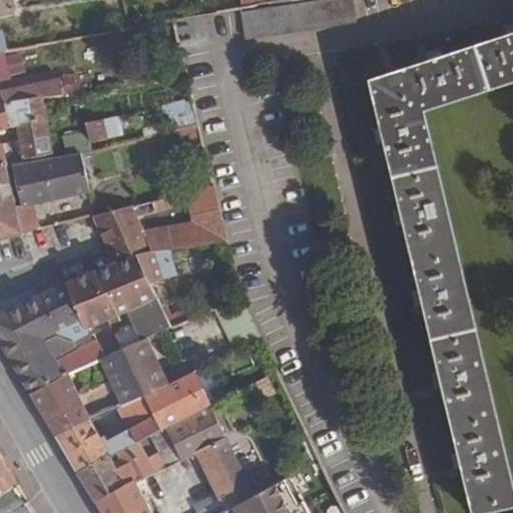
[(0,0),(0,14),(14,11),(11,0),(0,0)]
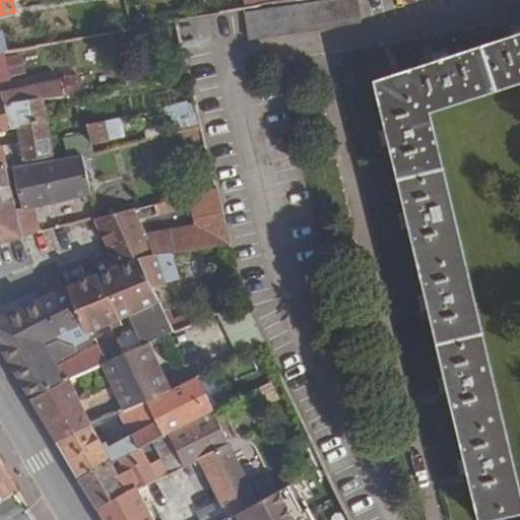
[(249,40),(362,22),(358,0),(330,0),(245,13),(249,40)]
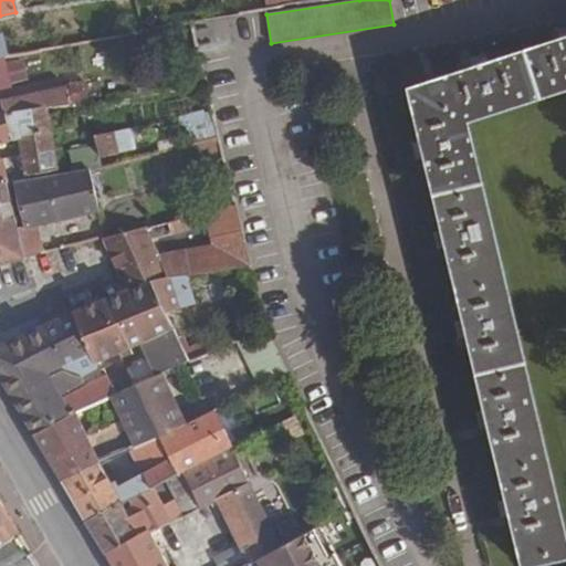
[(471,69),(409,88),(422,144),(416,145),(419,161),(427,160),(443,233),(437,234),(440,251),(448,249),(464,321),(458,323),(461,339),(468,337),(486,413),(480,416),(483,431),(490,429),(507,502),(501,503),(504,520),(511,519),(522,565),(533,565),(565,558),(565,534),(467,121),(565,88),(565,29),(555,33),(557,40),(486,63),(485,56),(469,62),(471,69)]
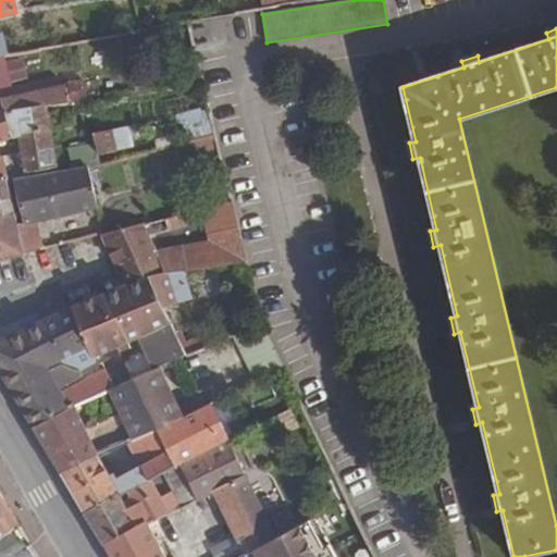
[(4,57),(0,57),(0,87),(11,86),(4,57)]
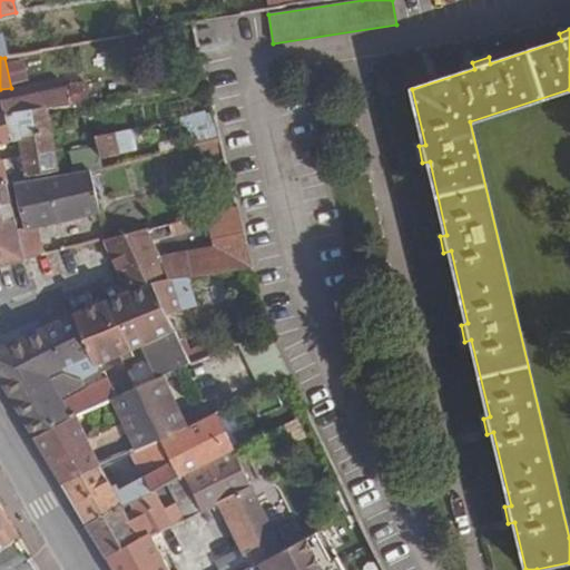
[(69,106),(67,86),(1,101),(2,107),(0,107),(0,145),(12,141),(6,115),(48,109),(69,106)]
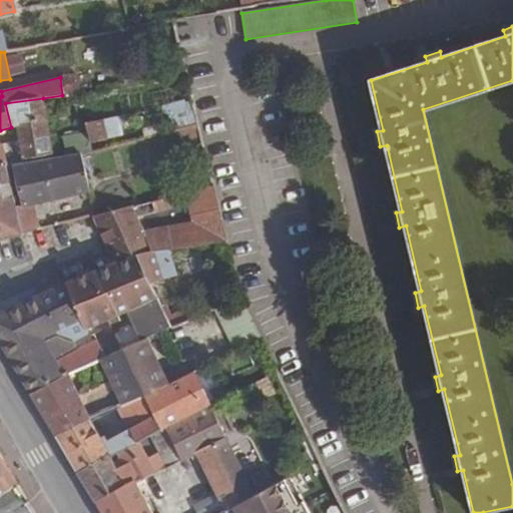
[(52,153),(43,98),(5,103),(11,127),(16,126),(19,138),(23,158),(52,153)]
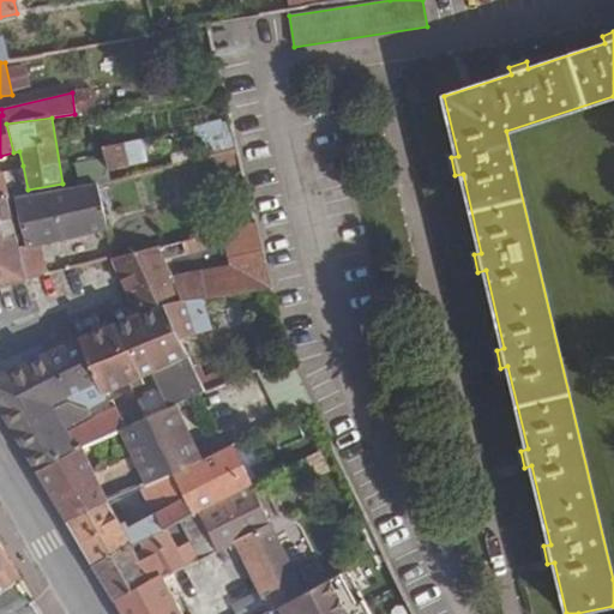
[(164,155),(167,168),(212,156),(239,149),(233,121),(221,124),(226,139),(164,155)]
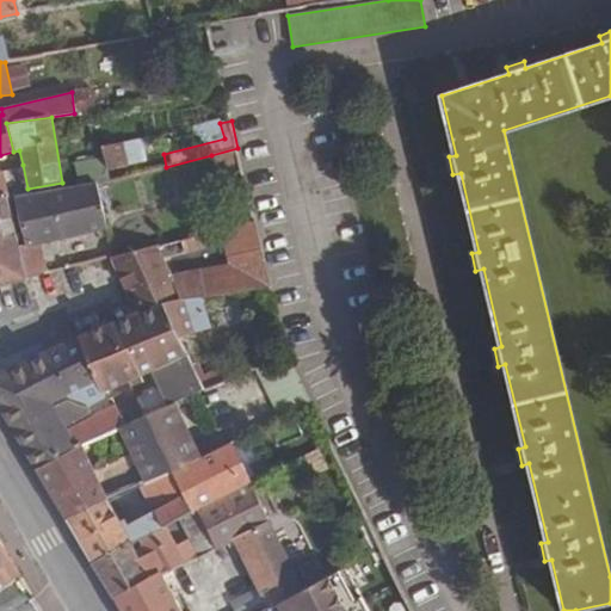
[(142,140),(103,148),(107,168),(146,160),(142,140)]
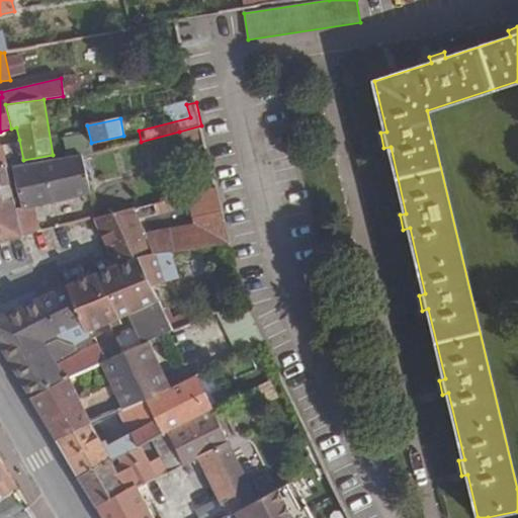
[(179,132),(182,144),(204,139),(201,125),(179,132)]
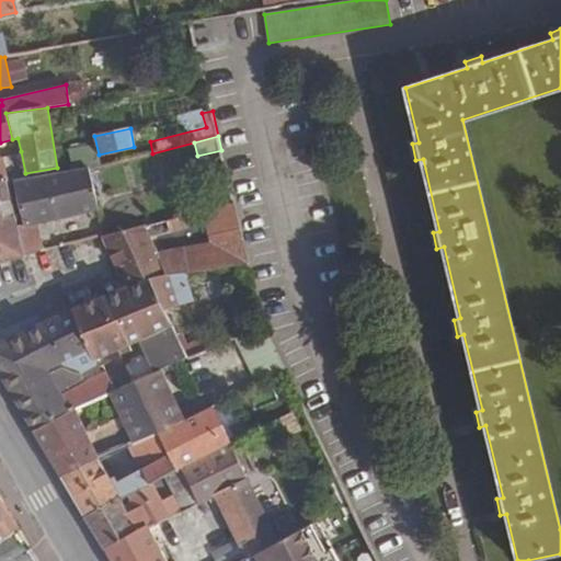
[(224,159),(221,150),(197,156),(199,165),(224,159)]
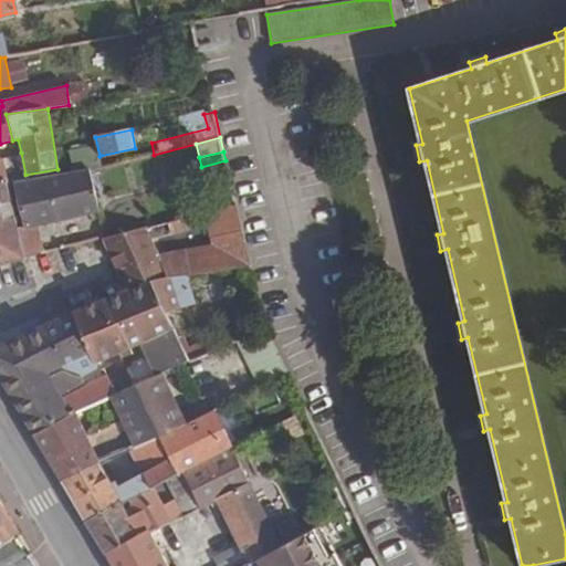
[(59,175),(14,182),(24,229),(19,230),(24,257),(41,253),(34,227),(100,211),(88,170),(59,175)]
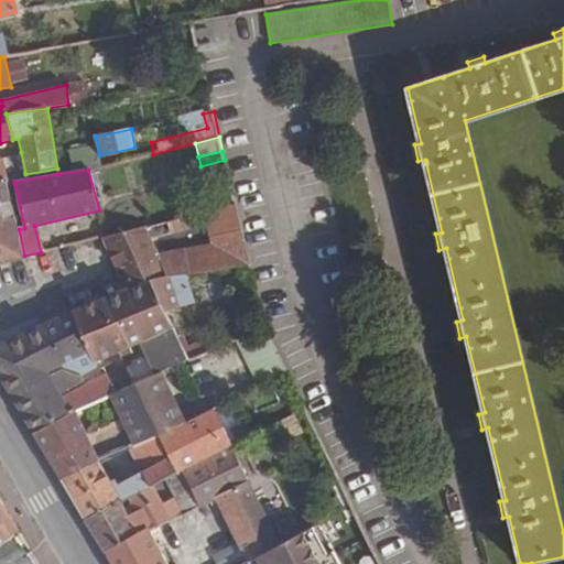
[(8,180),(0,182),(0,261),(24,256),(19,229),(15,215),(8,183),(8,180)]
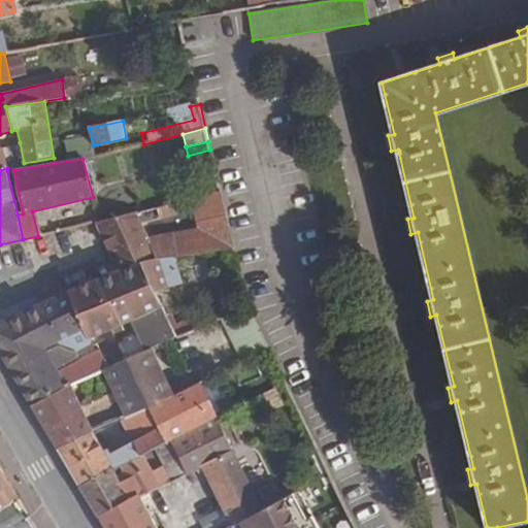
[(198,195),(221,190),(219,185),(197,190),(198,195)]
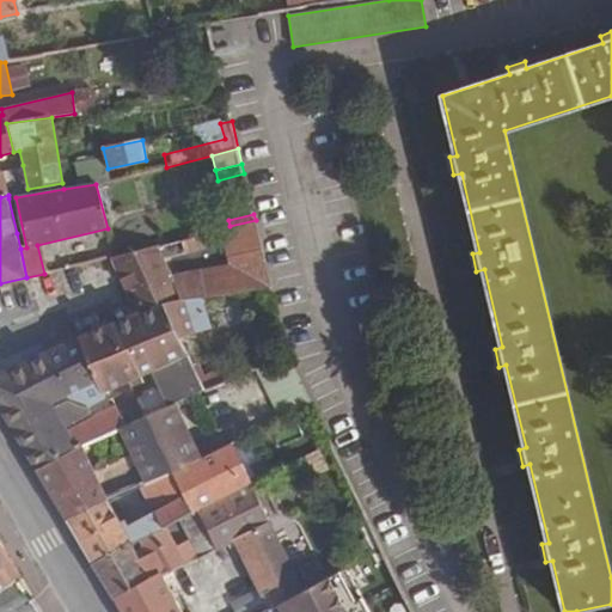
[(118,256),(110,258),(136,313),(163,304),(202,297),(202,298),(271,286),(256,220),(230,226),(222,228),(224,231),(231,265),(170,276),(164,259),(207,250),(203,236),(158,245),(138,251),(118,256)]
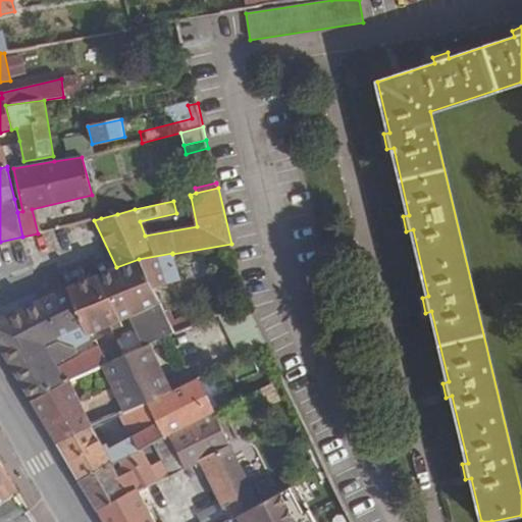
[(99,212),(101,218),(117,214),(115,208),(99,212)]
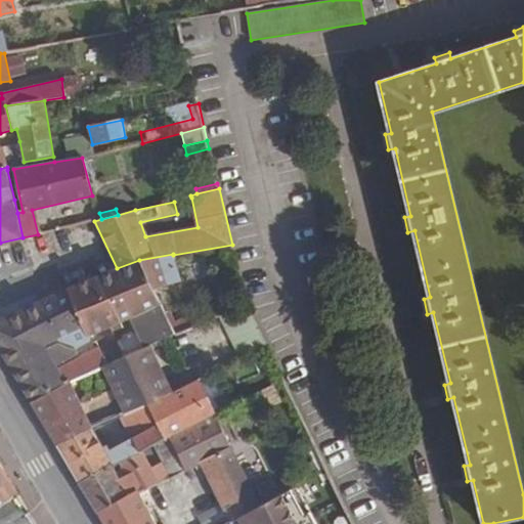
[(92,215),(94,221),(101,219),(99,213),(92,215)]
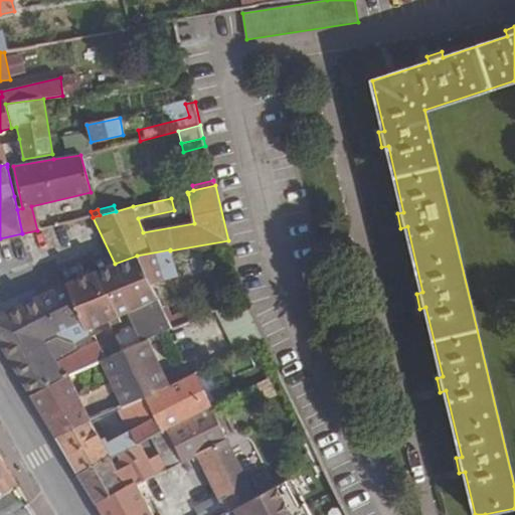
[(96,273),(65,285),(87,330),(88,332),(121,316),(131,312),(158,299),(151,284),(178,277),(170,250),(170,249),(137,255),(115,264),(96,273)]
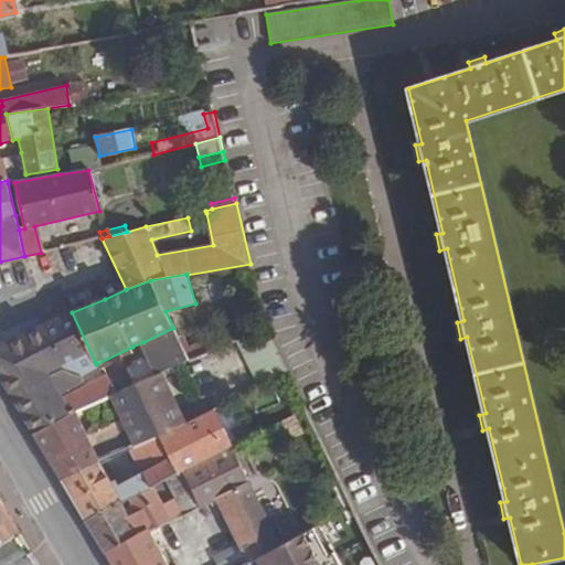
[(83,368),(95,362),(72,312),(42,326),(64,364),(77,358),(83,368)]
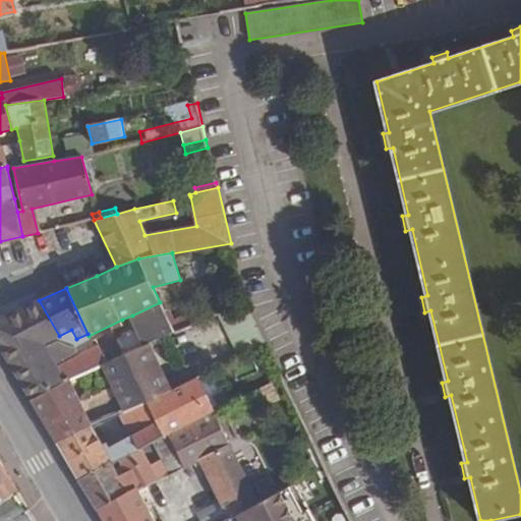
[(45,343),(59,336),(39,300),(22,307),(0,317),(0,346),(32,398),(70,380),(101,365),(108,362),(98,344),(57,365),(45,343)]
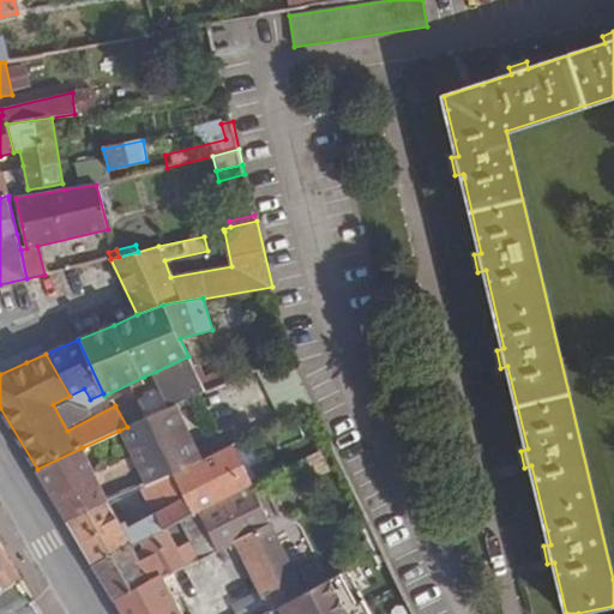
[(156,372),(174,407),(176,405),(206,392),(188,356),(156,372)]
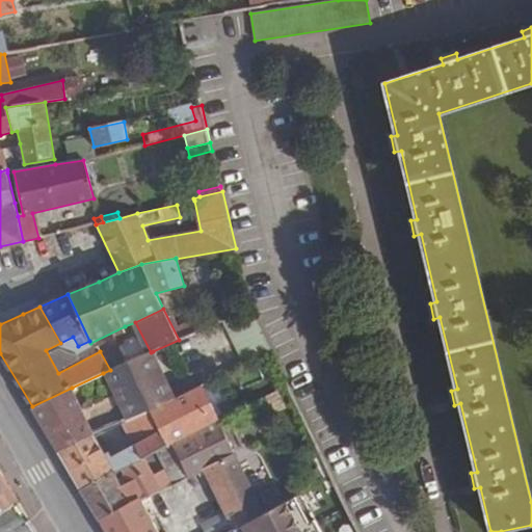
[(110,370),(103,373),(124,417),(126,421),(175,398),(153,351),(151,352),(127,363),(110,370)]
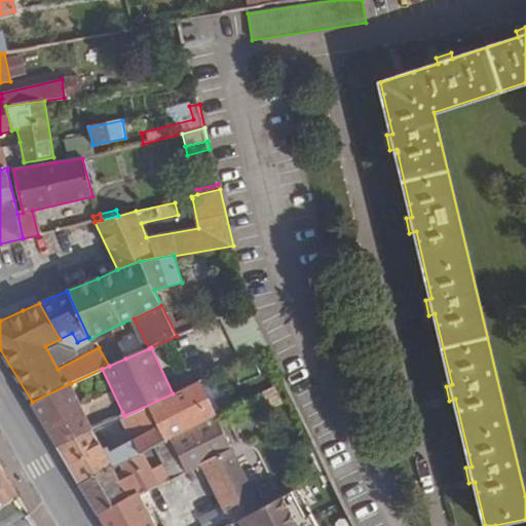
[(173,393),(124,416),(126,421),(135,439),(141,452),(165,441),(215,417),(198,382),(173,393)]
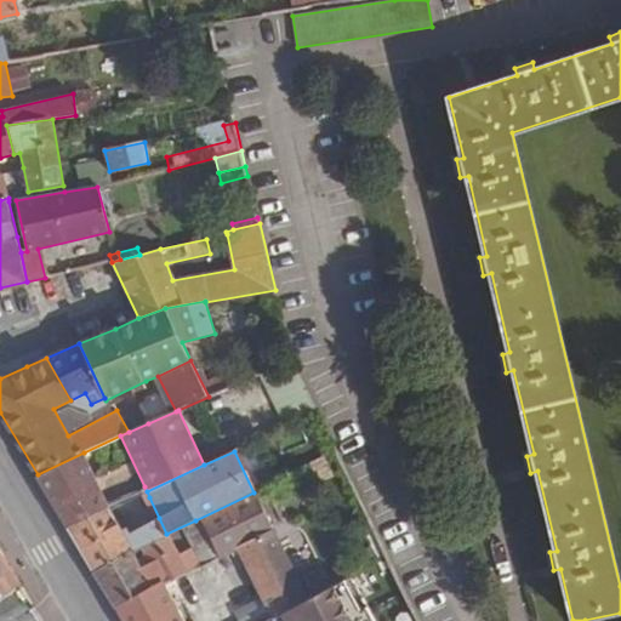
[(108,506),(84,453),(38,474),(67,527),(108,506)]
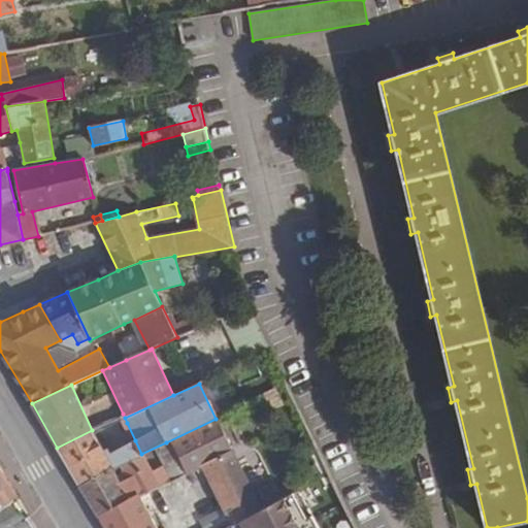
[(123,414),(106,423),(111,431),(127,423),(125,418),(123,414)]
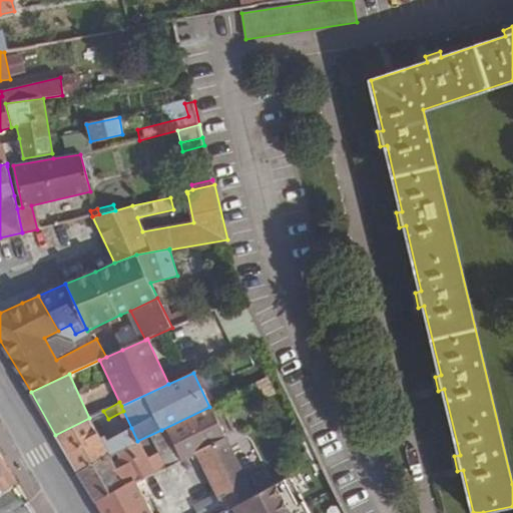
[(137,441),(109,453),(77,472),(95,502),(101,512),(151,512),(137,482),(156,472),(182,462),(196,454),(218,499),(193,512),(219,512),(253,495),(225,437),(211,406),(161,430),(137,441)]
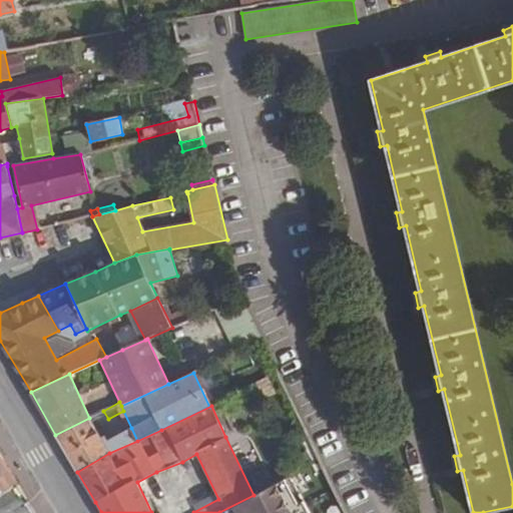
[(108,419),(103,411),(89,418),(55,435),(77,472),(109,453),(103,442),(100,437),(113,430),(108,419)]
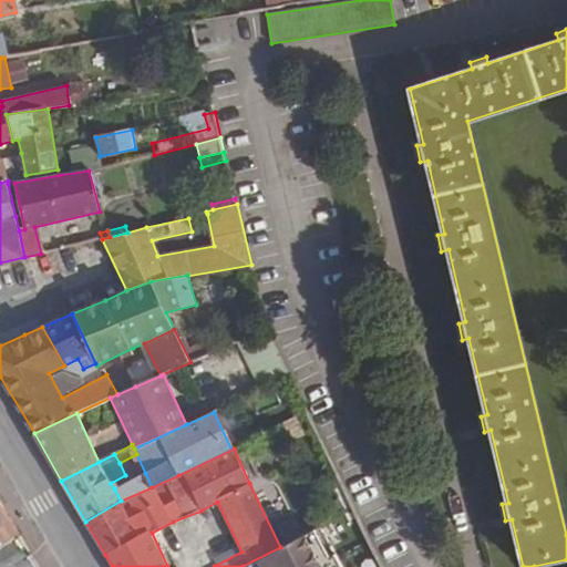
[(145,473),(114,488),(121,501),(152,487),(145,473)]
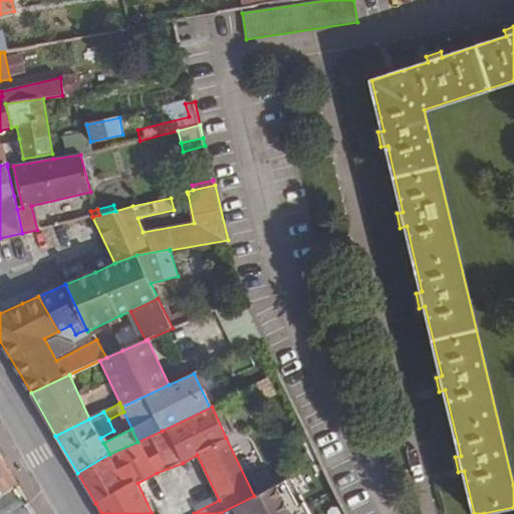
[(0,491),(17,482),(0,454),(0,491)]
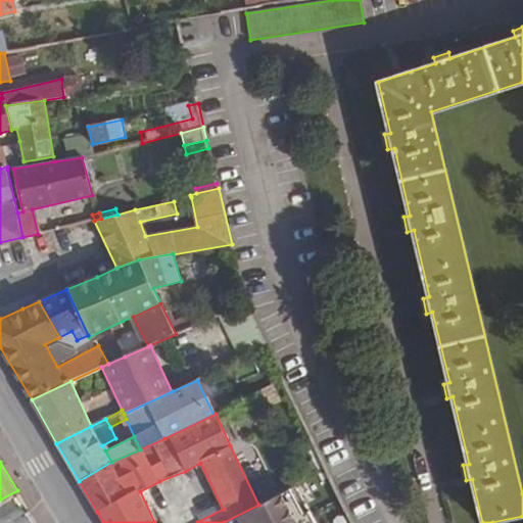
[(258,505),(224,522),(315,522),(294,484),(258,505)]
